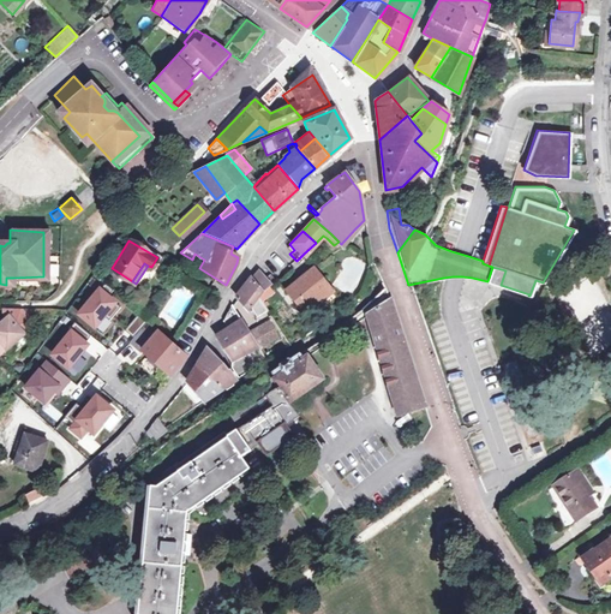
[(312,267),(283,288),(300,310),(310,303),(328,287),(312,267)]
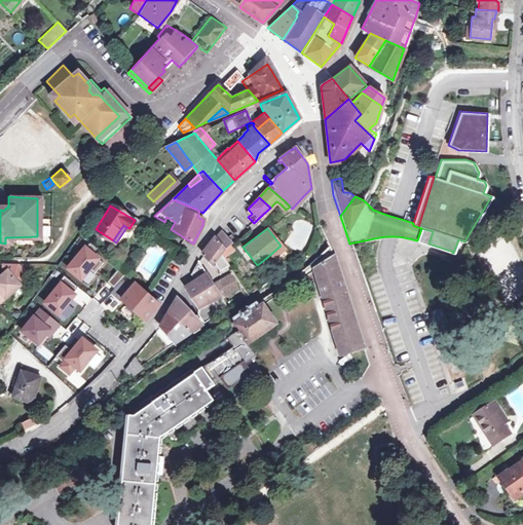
[(417,241),(452,253),(453,252),(428,244),(433,231),(421,228),(417,240),(417,241)]
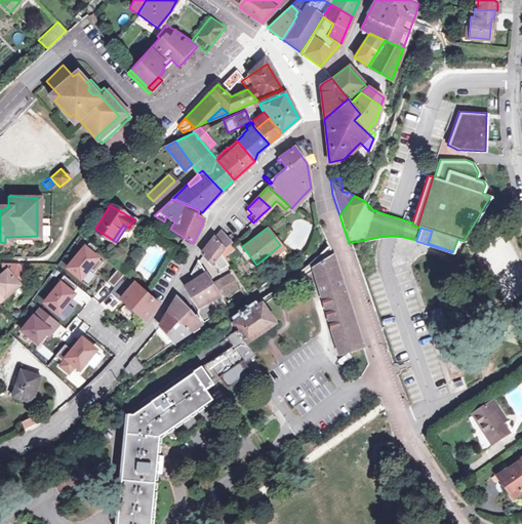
[(215,240),(222,233),(217,229),(212,236),(215,240)]
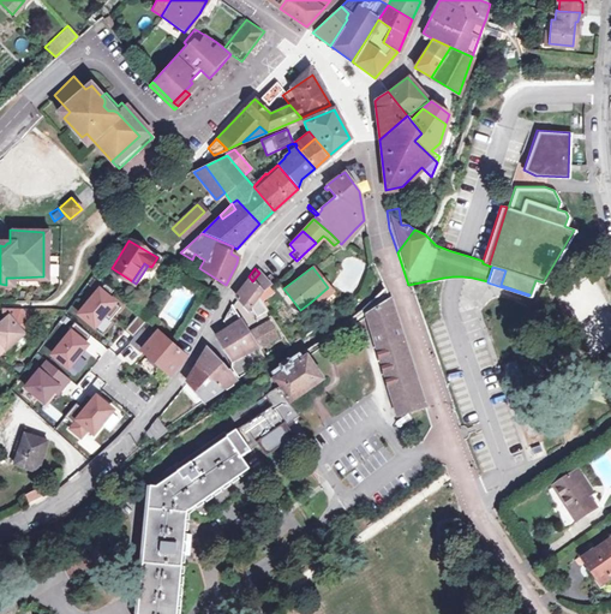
[(277,278),(285,286),(293,280),(286,272),(277,278)]
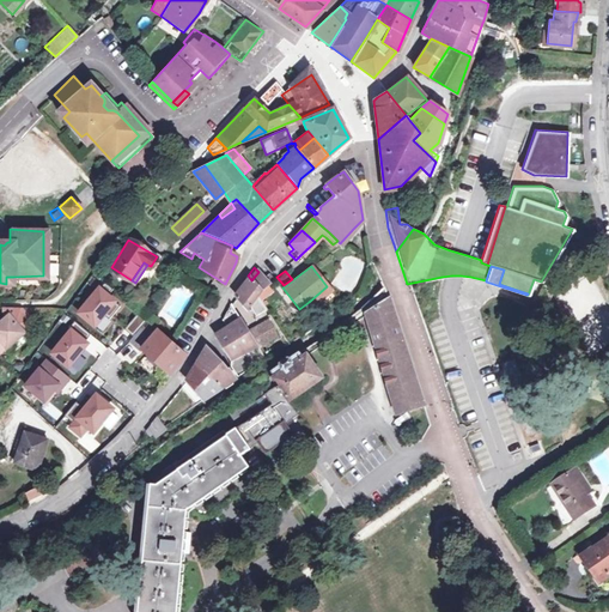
[(259,272),(251,280),(260,290),(272,280),(267,274),(263,278),(259,272)]
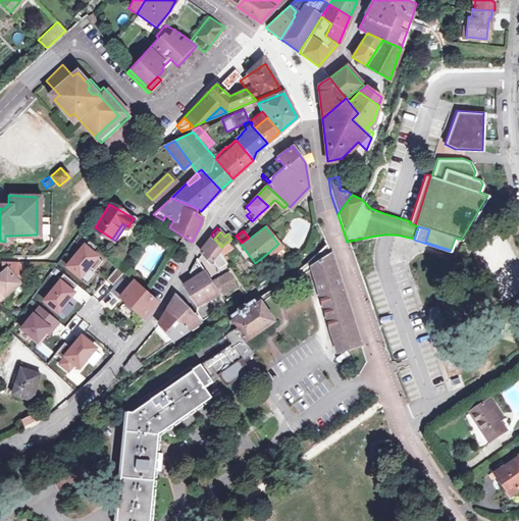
[(214,239),(211,235),(199,251),(209,262),(211,260),(216,267),(225,262),(217,251),(221,247),(214,239)]
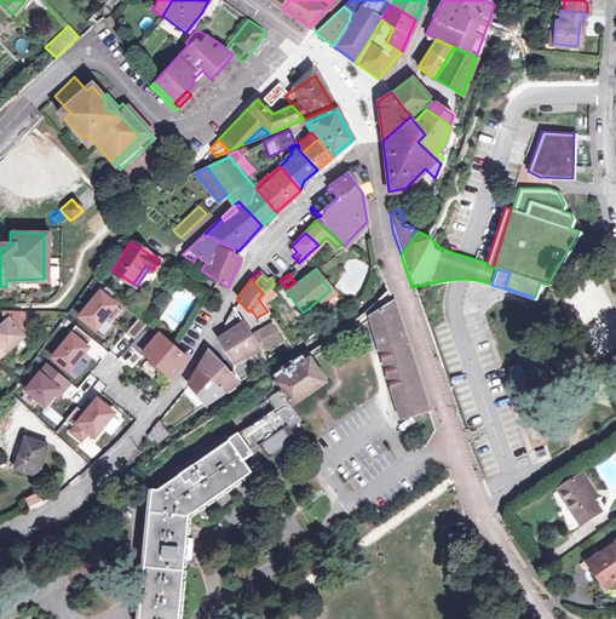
[(113,291),(105,284),(79,315),(93,327),(103,316),(109,321),(120,308),(107,297),(113,291)]
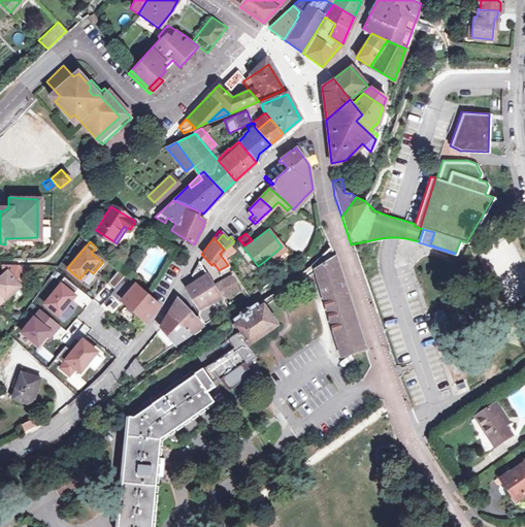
[(284,249),(282,246),(266,260),(268,262),(284,249)]
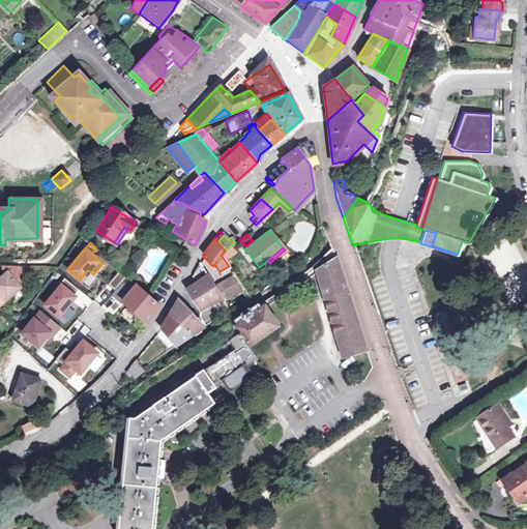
[(366,349),(335,256),(315,270),(323,298),(322,298),(333,334),(334,334),(342,357),(366,349)]
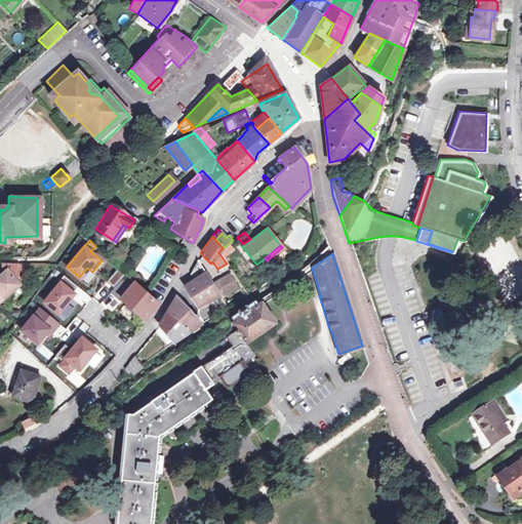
[(204,273),(196,259),(189,273),(194,280),(204,273)]
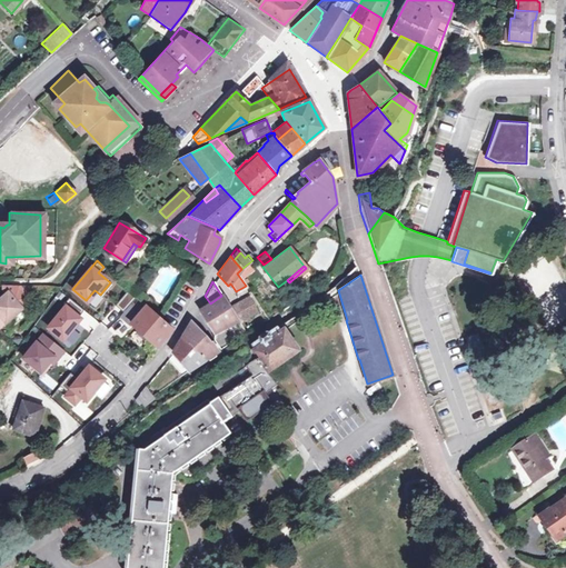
[(16,285),(2,286),(0,287),(0,289),(5,294),(0,297),(0,321),(1,320),(3,322),(20,308),(19,306),(28,297),(16,285)]
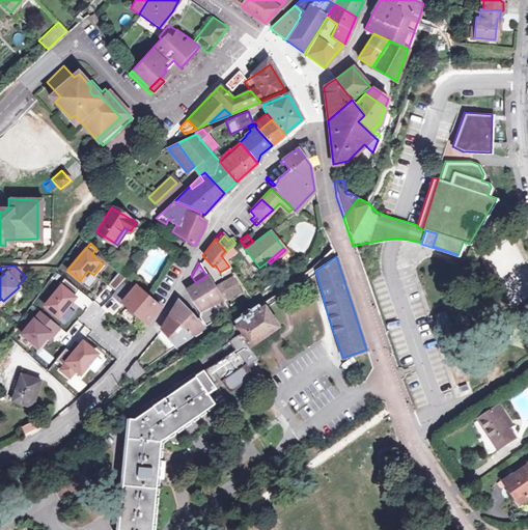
[(118,270),(106,283),(113,289),(126,276),(118,270)]
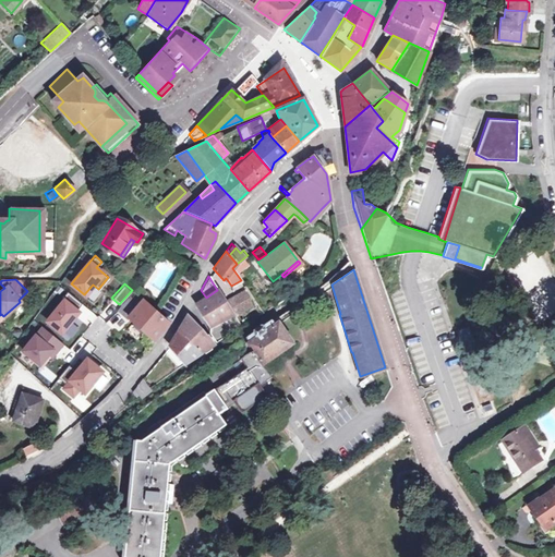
[(67,290),(60,298),(63,300),(47,319),(61,331),(77,311),(75,310),(81,302),(67,290)]
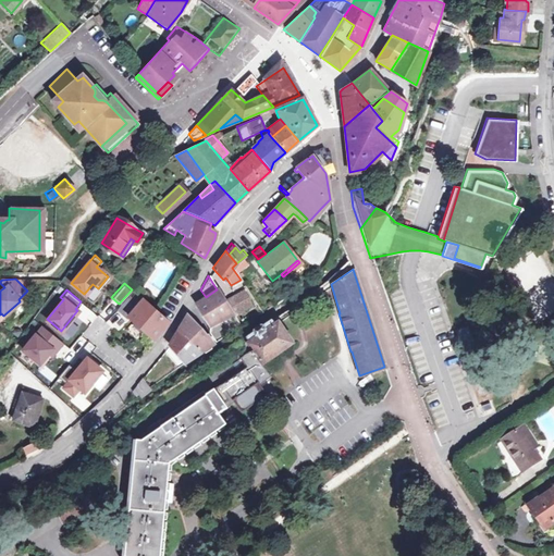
[(168,322),(133,289),(118,307),(152,340),(168,322)]
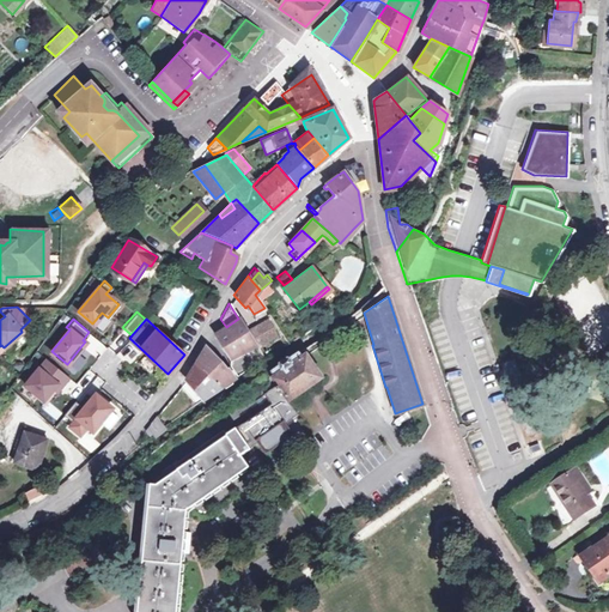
[(238,319),(226,327),(214,334),(229,358),(229,365),(235,374),(254,362),(245,350),(274,334),(265,320),(245,331),(238,319)]
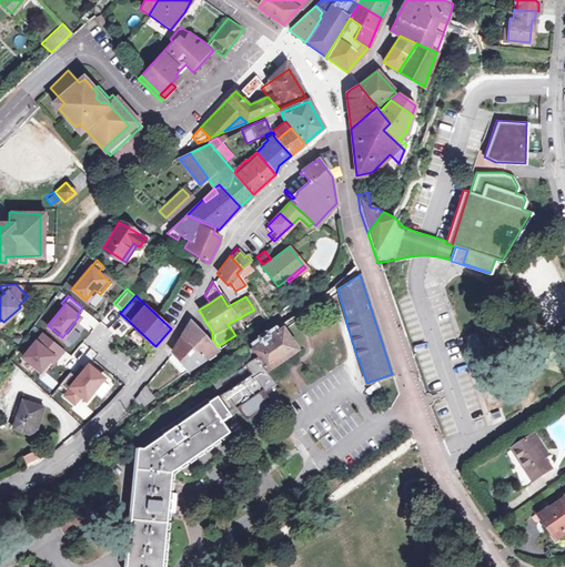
[(163,313),(173,317),(181,302),(172,296),(163,313)]
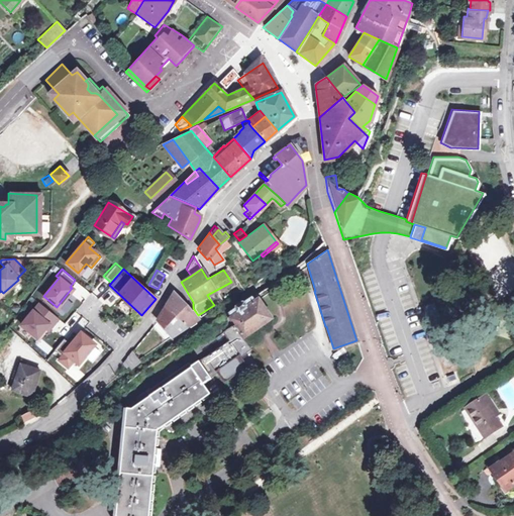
[(165,305),(186,325),(196,317),(192,310),(187,310),(173,291),(165,305)]
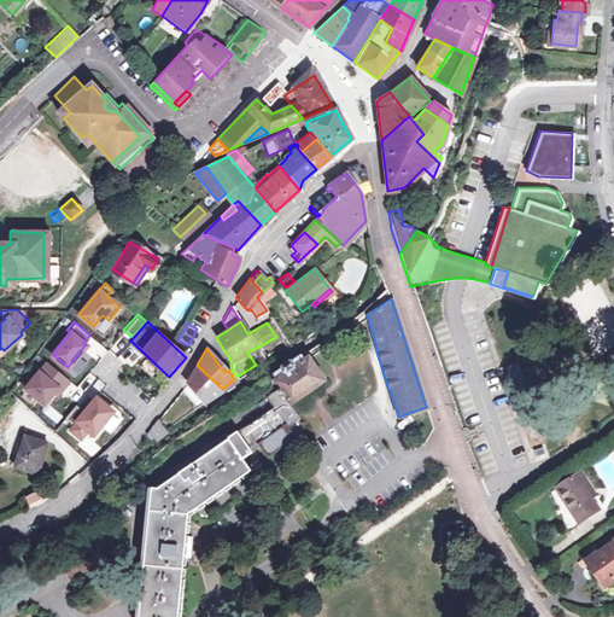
[(300,354),(272,373),(274,377),(273,379),(278,386),(290,403),(307,391),(323,379),(307,355),(303,359),(300,354)]
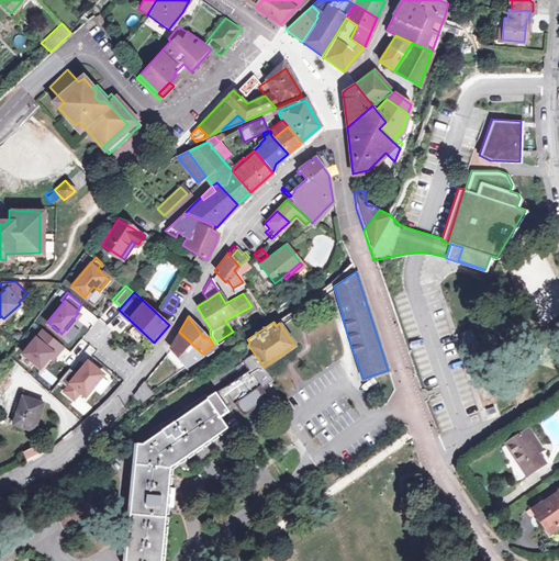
[(42,328),(22,352),(40,367),(48,356),(52,351),(55,354),(62,345),(42,328)]
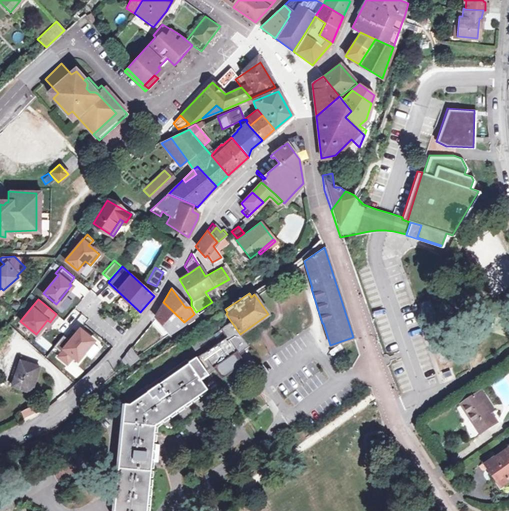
[(163,302),(154,316),(169,333),(184,322),(163,302)]
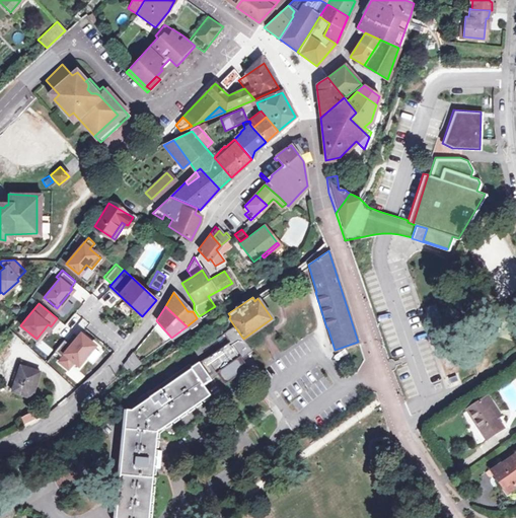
[(243,339),(233,324),(231,325),(222,333),(228,341),(191,368),(188,364),(146,393),(148,397),(132,409),(126,409),(116,517),(150,517),(153,486),(150,486),(156,431),(209,394),(203,383),(248,351),(250,349),(243,339)]
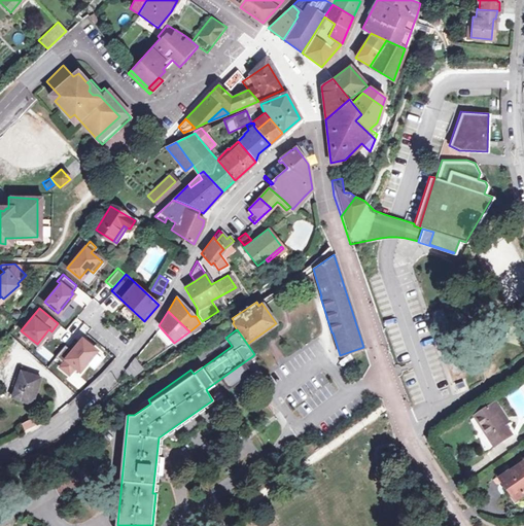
[(64,344),(54,355),(61,362),(59,365),(67,373),(74,365),(78,370),(95,350),(81,339),(71,350),(64,344)]
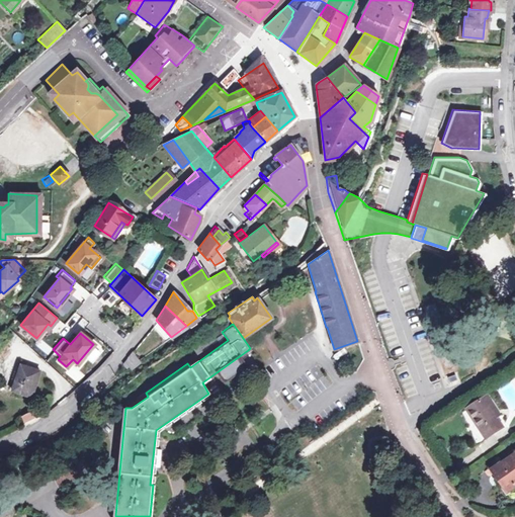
[(140,362),(131,351),(120,363),(124,368),(127,365),(131,369),(140,362)]
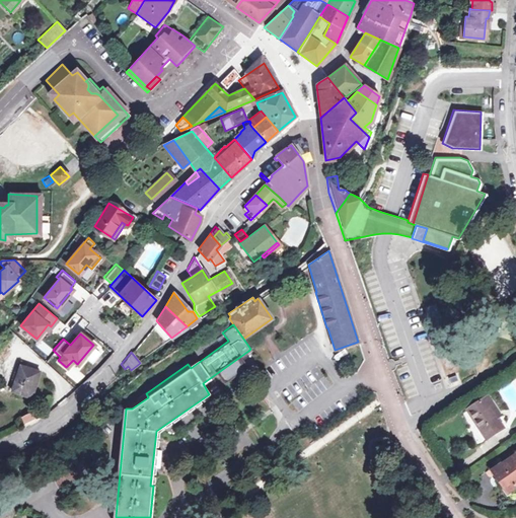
[(41,372),(19,365),(11,390),(31,397),(41,372)]
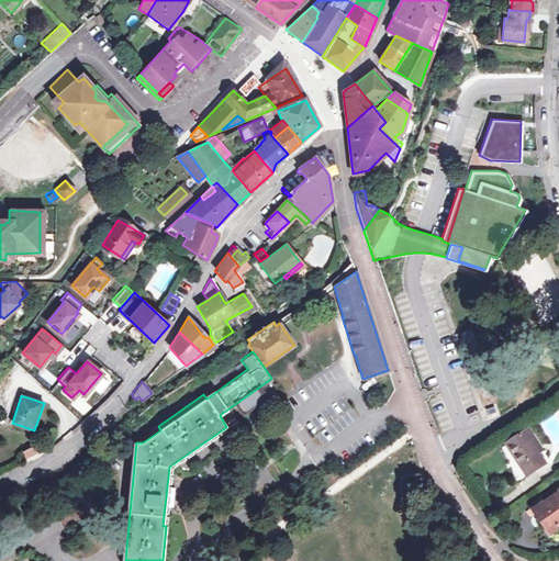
[(526,428),(522,430),(536,452),(539,450),(526,428)]
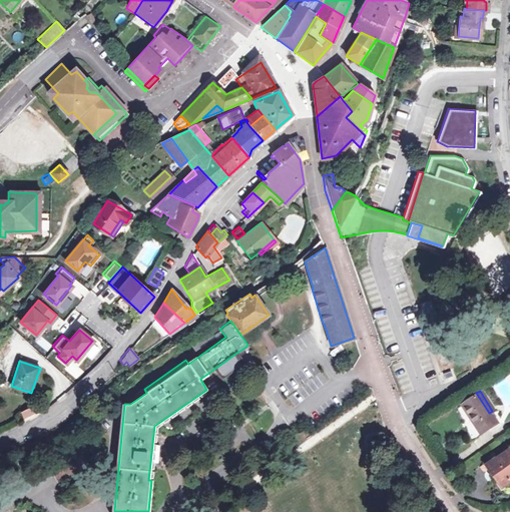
[(476,393),(459,404),(479,433),(495,422),(489,413),(476,393)]
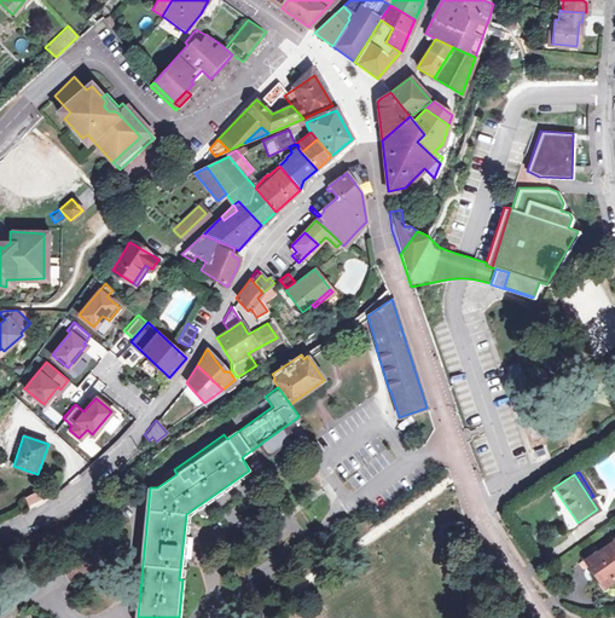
[(44,485),(24,495),(29,507),(48,497),(44,485)]
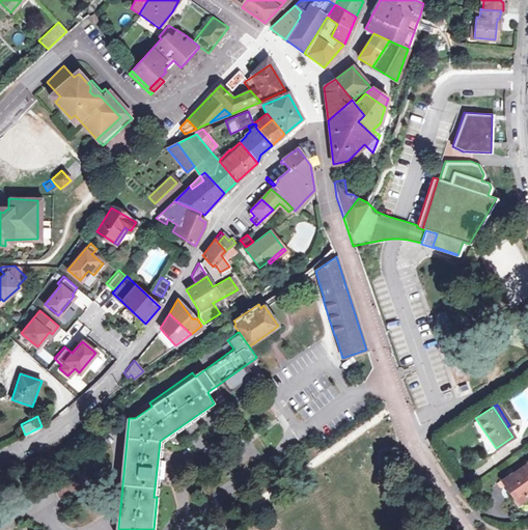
[(527,462),(503,479),(518,502),(527,494),(527,462)]
